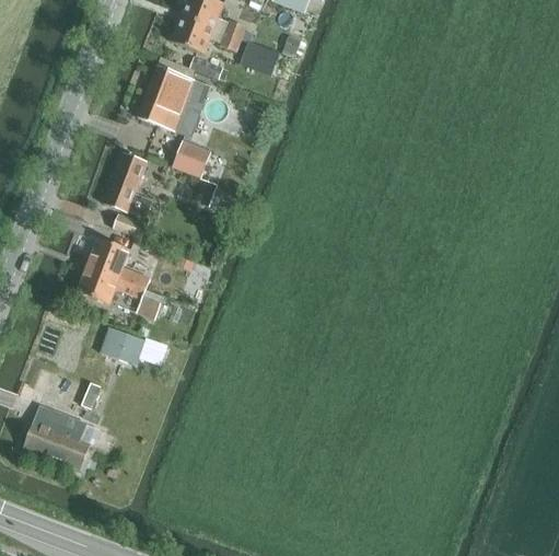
[(186,0),(181,15),(241,38),(245,25),(229,20),(229,22),(217,18),(222,2),(217,0),(186,0)]
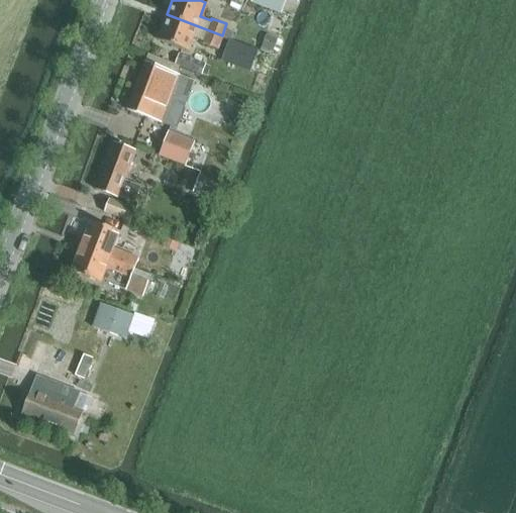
[(217,46),(222,35),(167,14),(158,37),(188,48),(193,35),(203,39),(203,40),(217,46)]
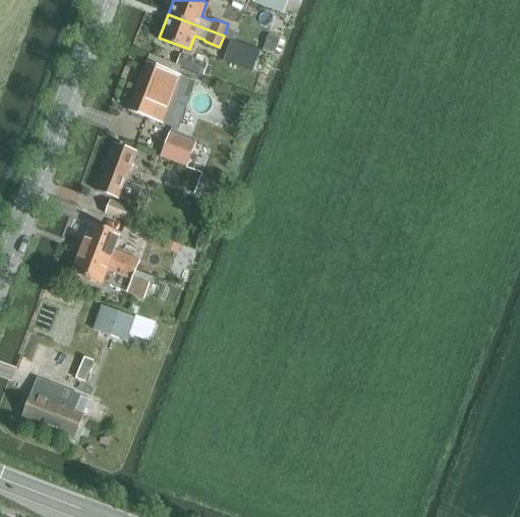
[(268,32),(261,48),(273,52),(279,36),(268,32)]
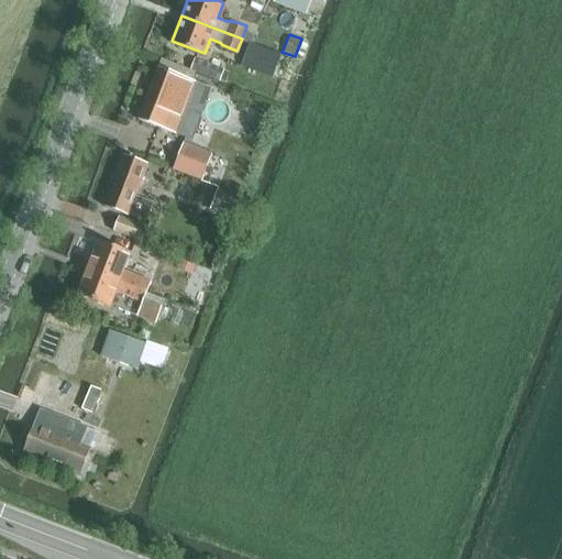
[(279,53),(251,42),(243,64),(272,75),(279,53)]
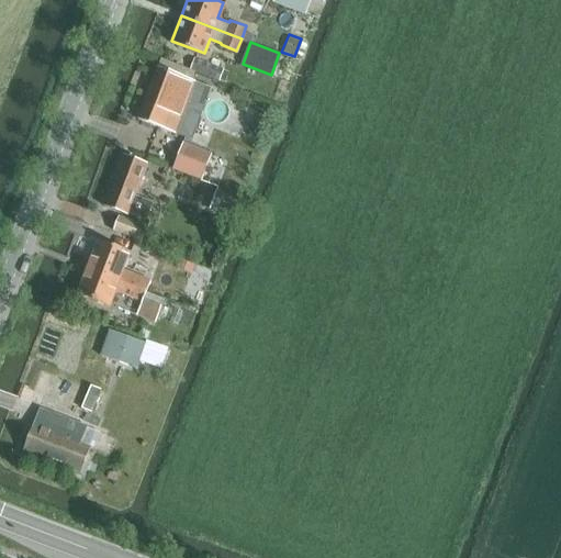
[(193,56),(189,66),(219,78),(223,67),(193,56)]
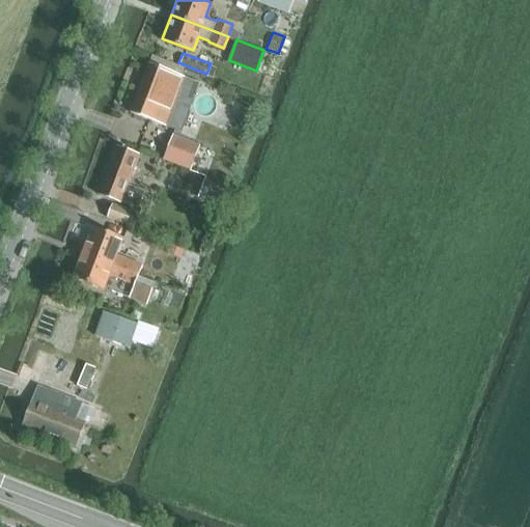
[(165,123),(170,109),(184,75),(148,61),(130,110),(165,123)]
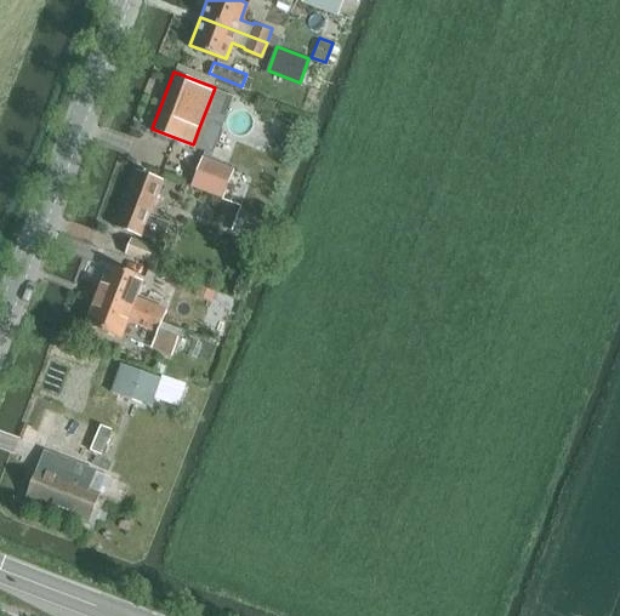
[(222,195),(233,166),(202,154),(191,183),(222,195)]
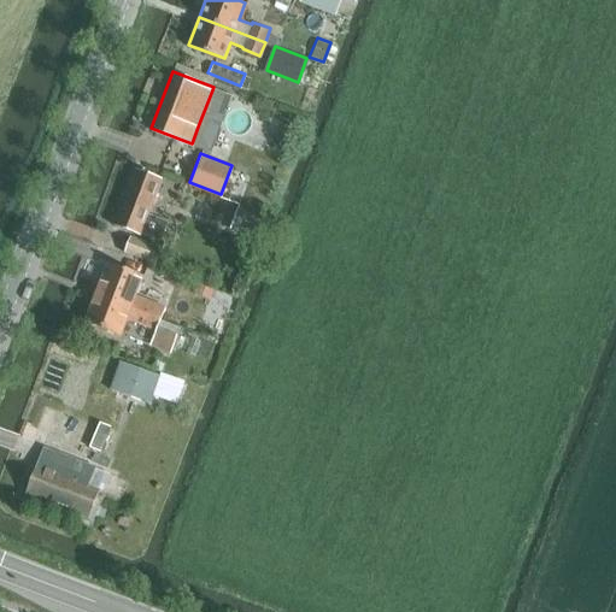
[(159,237),(166,218),(148,211),(162,176),(135,166),(113,223),(140,233),(140,230),(159,237)]
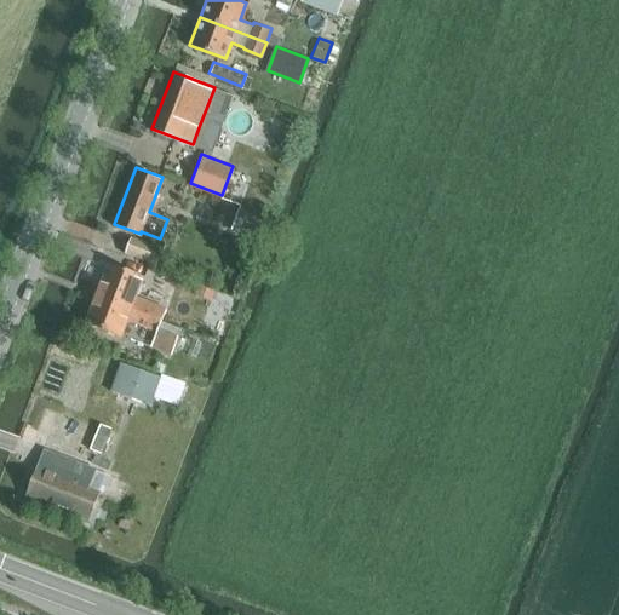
[(240,205),(230,228),(256,237),(265,212),(240,205)]
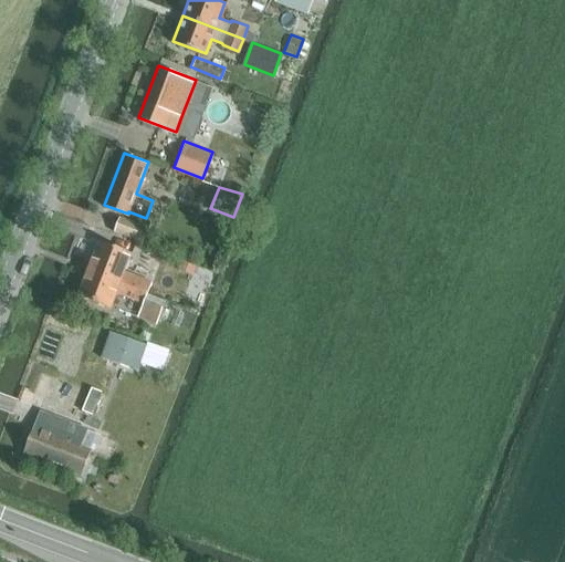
[(138,239),(144,227),(117,217),(114,230),(138,239)]
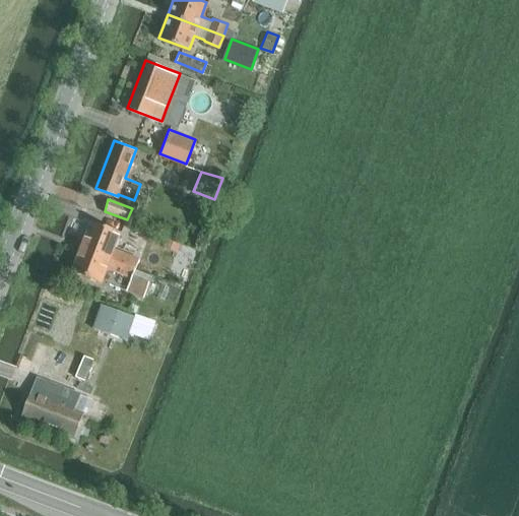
[(81,245),(127,263),(134,266),(137,256),(114,247),(120,232),(90,220),(81,245)]
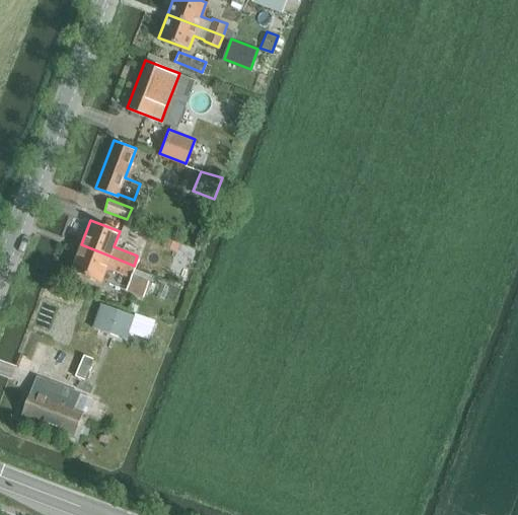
[(165,235),(162,244),(175,249),(179,240),(165,235)]
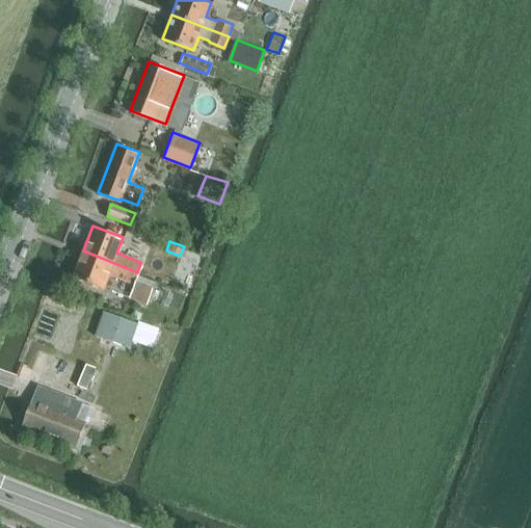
[(137,272),(130,269),(83,251),(74,276),(103,288),(109,272),(127,280),(134,282),(136,274),(137,272)]
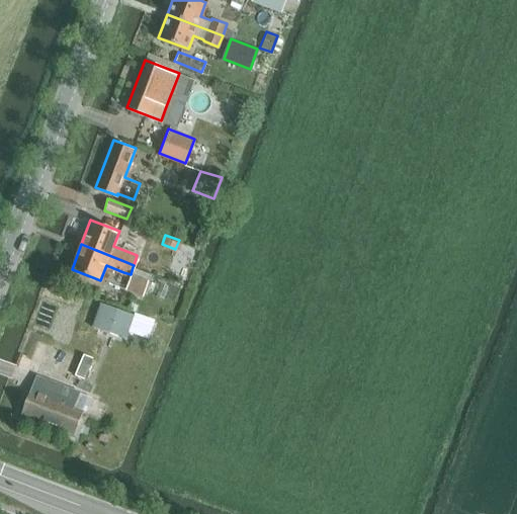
[(131,274),(128,280),(146,287),(151,274),(133,267),(131,274)]
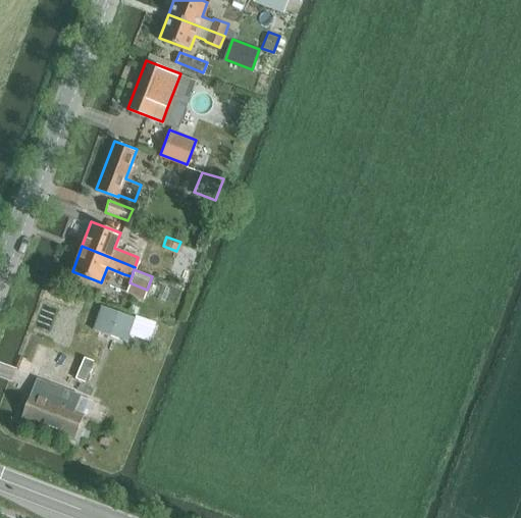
[(127,339),(135,317),(102,306),(95,327),(127,339)]
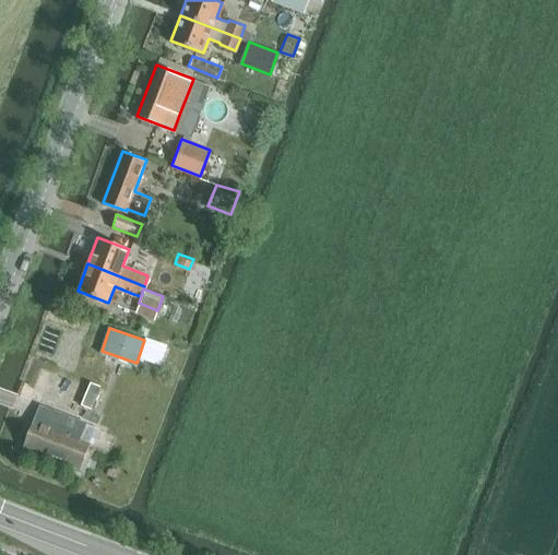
[(88,380),(80,402),(90,406),(98,385),(88,380)]
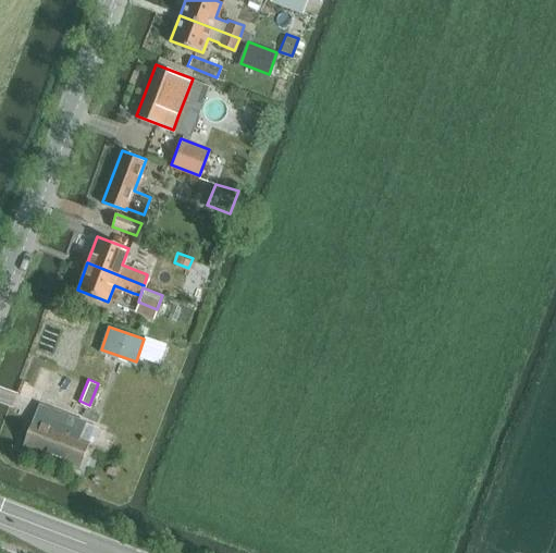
[(23,444),(81,466),(90,440),(81,437),(86,420),(38,402),(33,419),(23,444)]
